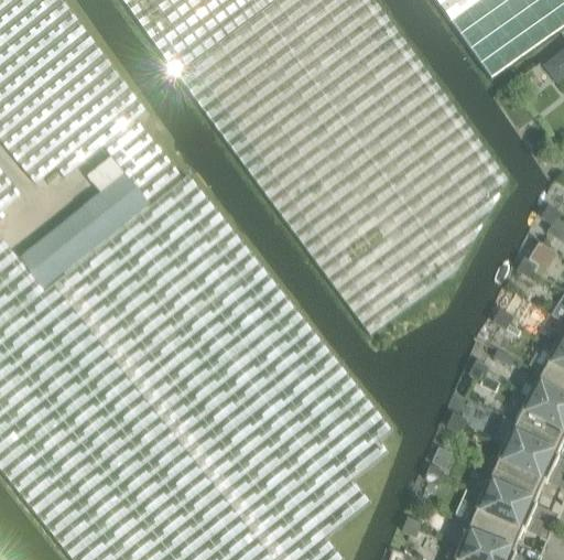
[(102,143),(112,157),(145,200),(179,172),(134,118),(144,109),(61,0),(0,0),(0,137),(35,181),(55,165),(64,175),(102,143)]
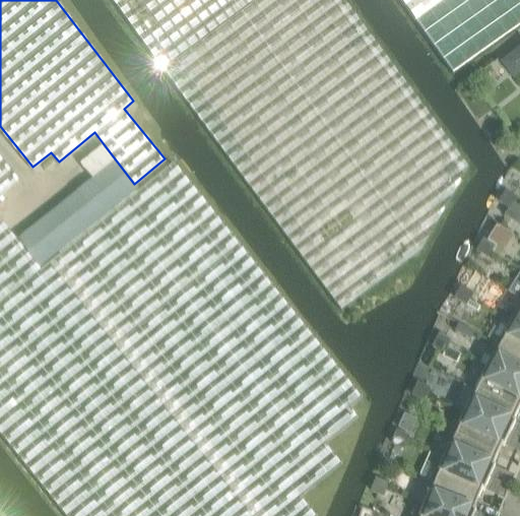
[(116,0),(168,71),(268,204),(344,307),(424,249),(470,164),(402,75),(345,0),(116,0)]
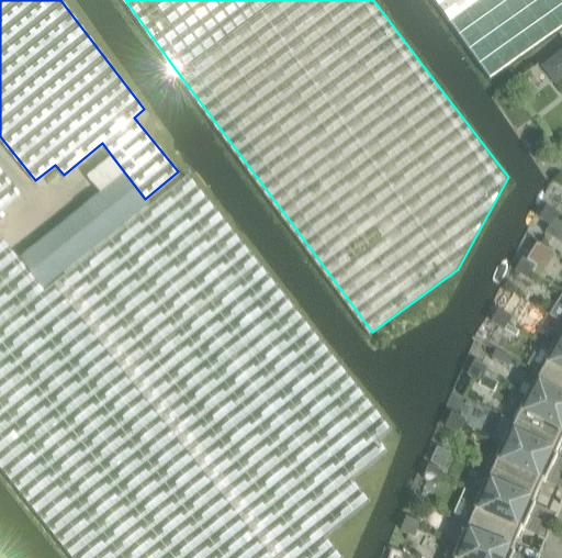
[(434,0),(491,78),(561,26),(561,0),(434,0)]
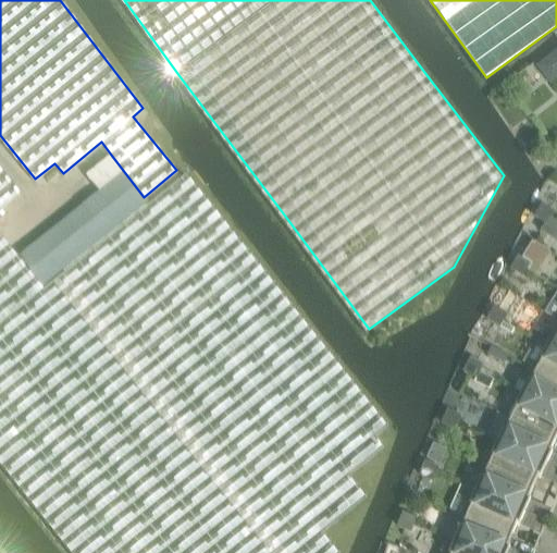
[(556,61),(549,52),(534,64),(551,82),(556,76),(556,61)]
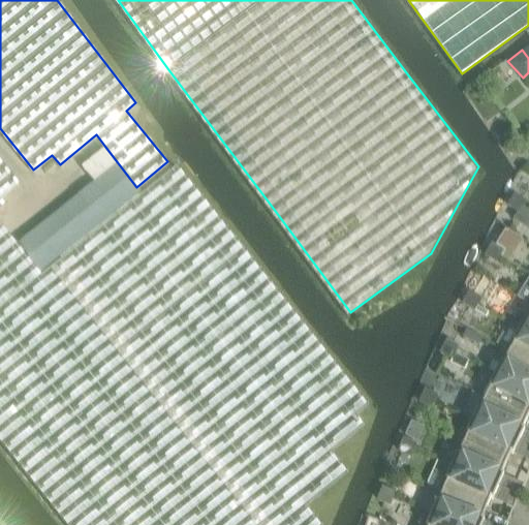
[(95,180),(18,242),(40,270),(139,190),(136,187),(105,147),(92,157),(83,164),(95,180)]
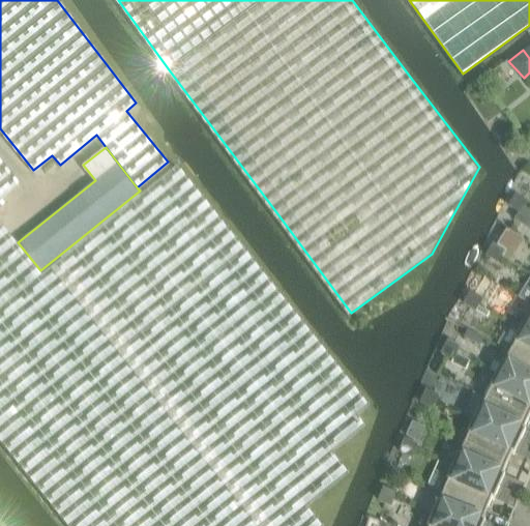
[(0,194),(18,180),(0,158),(0,194)]
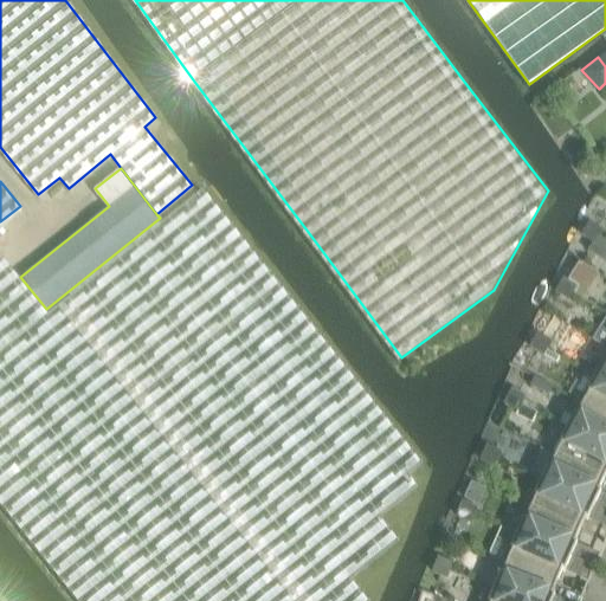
[(201,186),(160,218),(46,309),(20,277),(0,252),(0,502),(78,600),(365,600),(368,599),(349,575),(398,536),(379,514),(417,483),(407,471),(421,460),(201,186)]
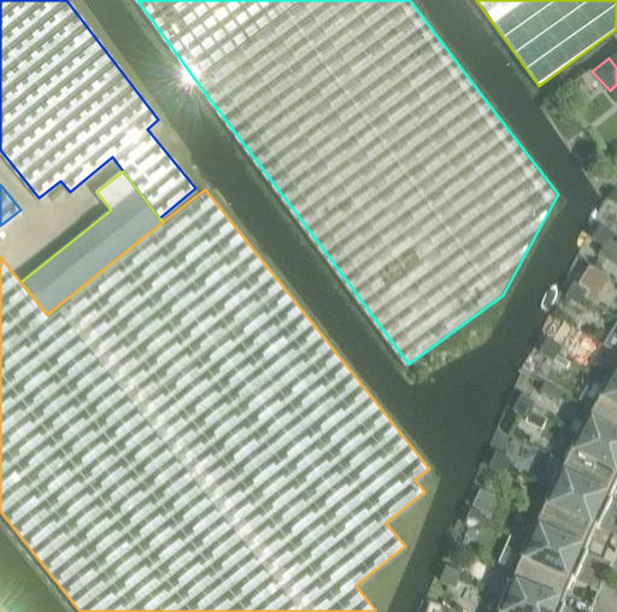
[(603,223),(598,230),(610,239),(615,231),(603,223)]
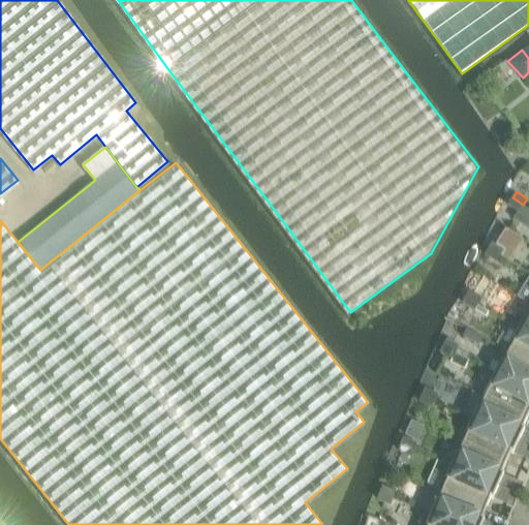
[(519,211),(523,205),(512,197),(508,204),(519,211)]
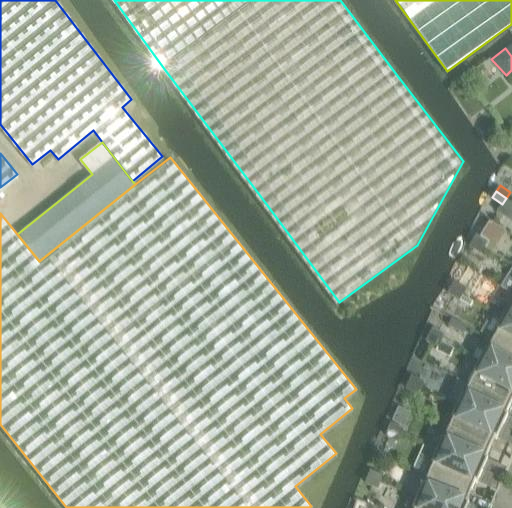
[(506,247),(511,235),(511,229),(497,221),(488,236),(506,247)]
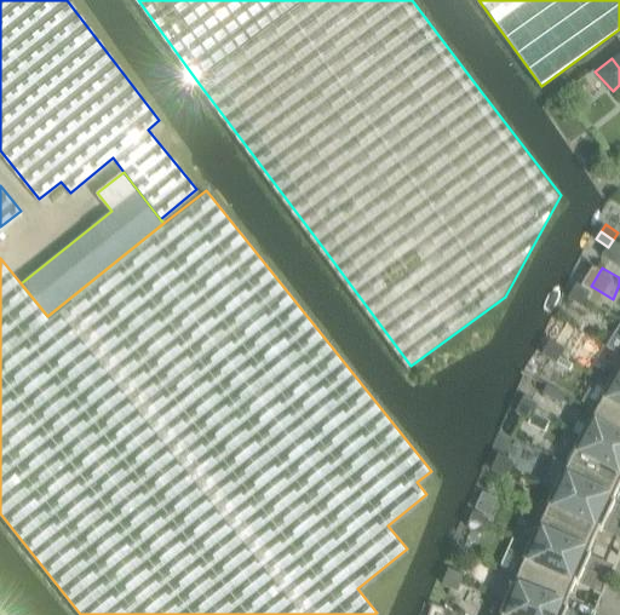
[(578,282),(574,289),(586,297),(591,289),(578,282)]
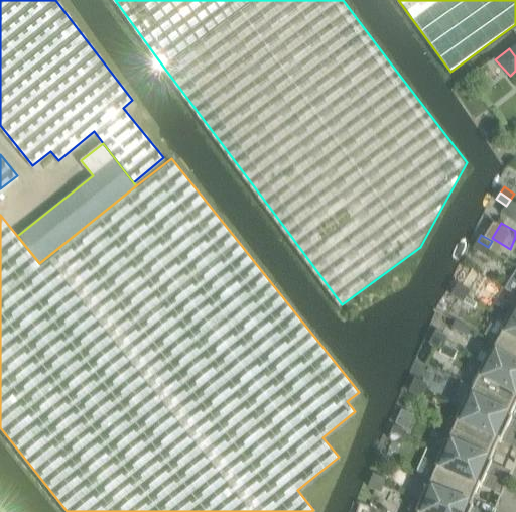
[(484,254),(488,247),(478,241),(474,248),(484,254)]
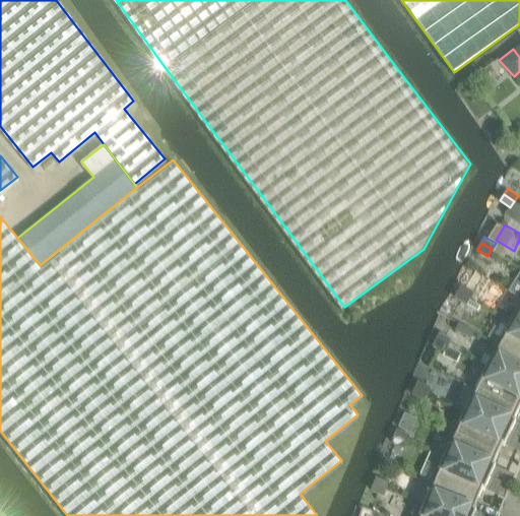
[(463,284),(459,291),(470,297),(473,291),(463,284)]
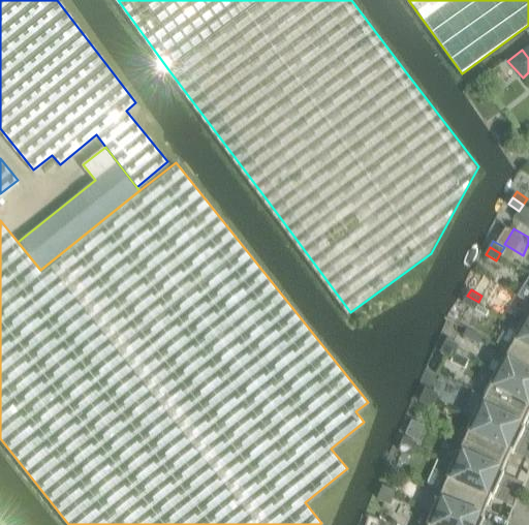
[(474,308),(478,302),(467,296),(464,302),(474,308)]
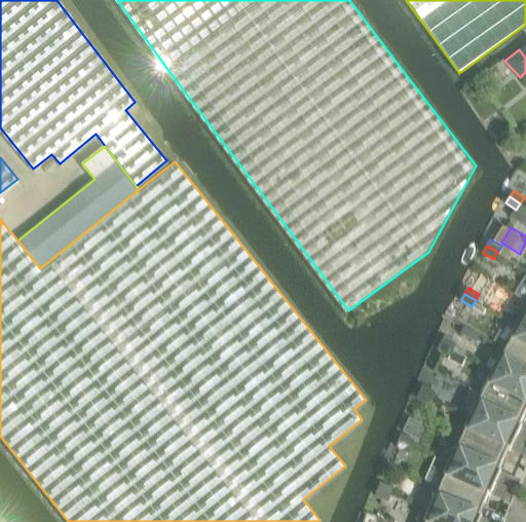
[(525,309),(525,312),(523,311),(516,324),(525,329),(525,309)]
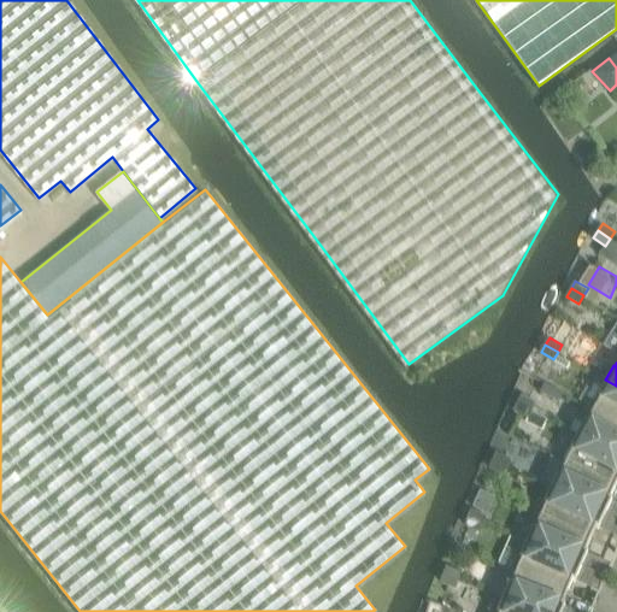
[(563,390),(544,380),(539,389),(558,399),(563,390)]
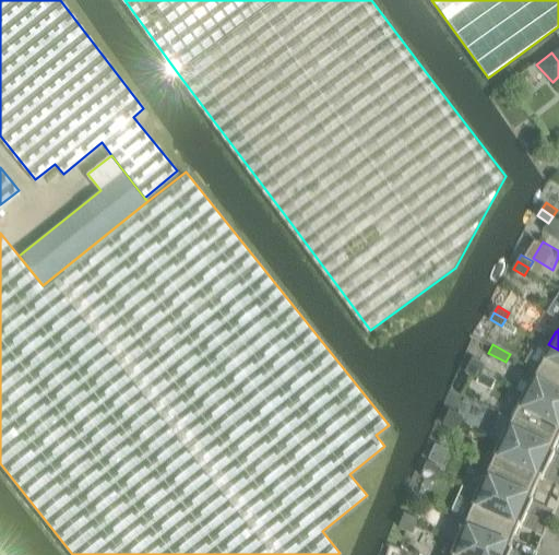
[(558,350),(548,344),(542,356),(544,357),(538,368),(537,368),(558,380),(558,350)]
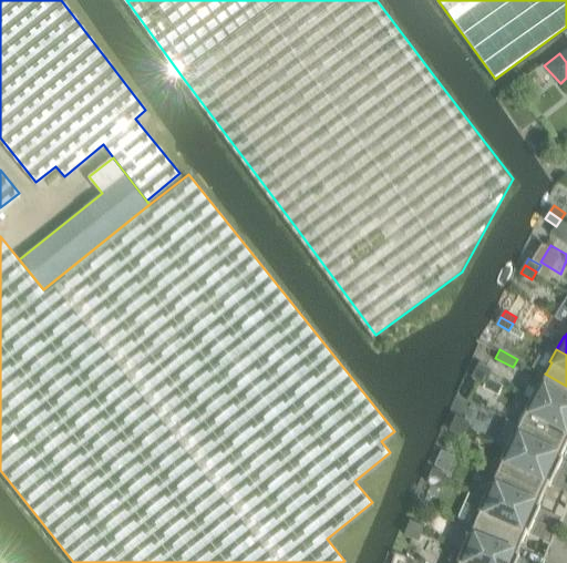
[(480,362),(476,369),(488,376),(492,368),(480,362)]
